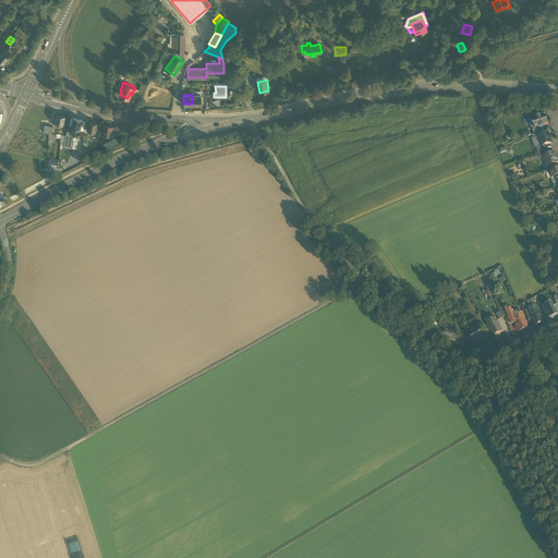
[(201,104),(201,102),(201,95),(195,95),(192,95),(192,104),(201,104)]
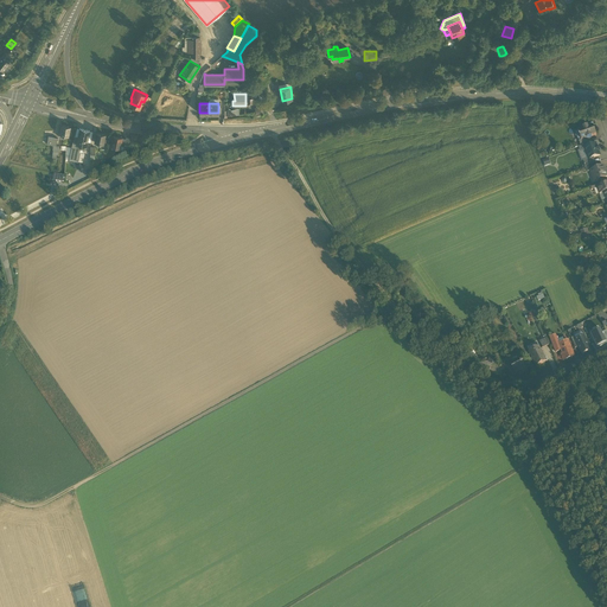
[(62,135),(64,135),(65,134),(69,135),(71,126),(62,125),(59,133),(62,133),(62,135)]
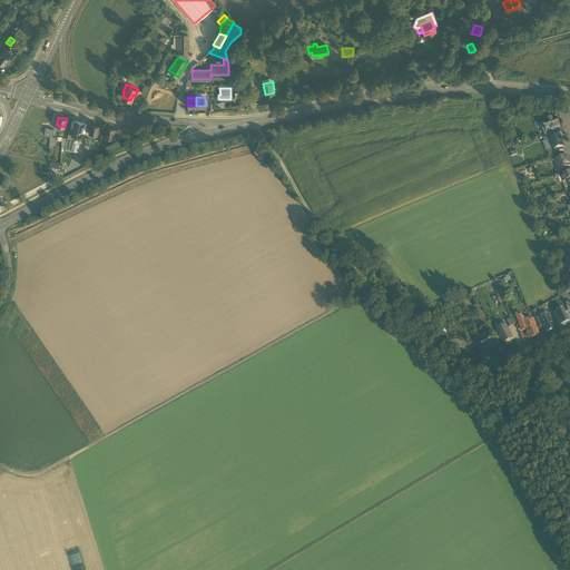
[(544,129),(546,133),(553,130),(560,127),(557,119),(552,120),(552,119),(547,120),(548,123),(543,124),(543,125),(541,125),(543,129),(544,128),(544,129)]
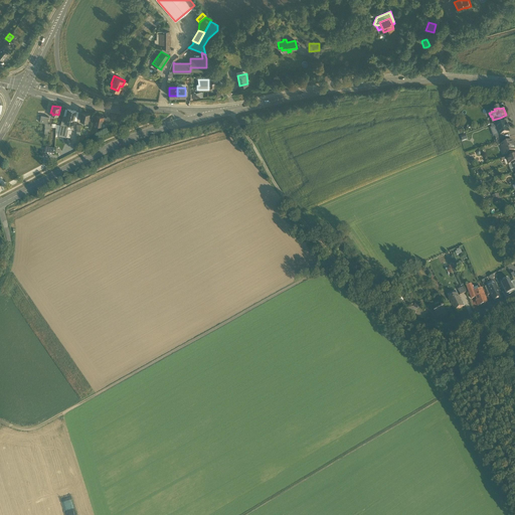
[(66,116),(65,121),(72,123),(73,118),(75,111),(67,109),(66,116)]
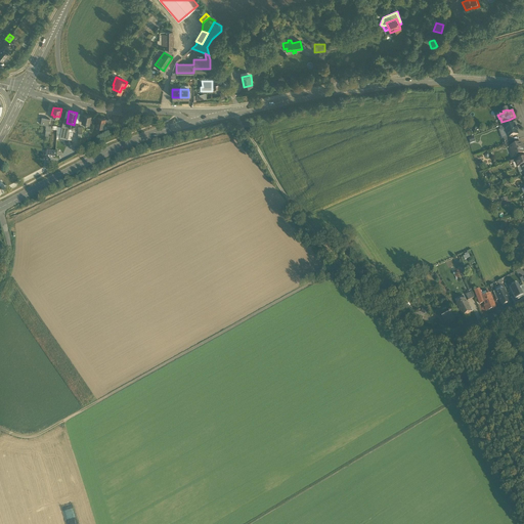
[(81,122),(86,123),(89,124),(91,116),(83,114),(81,122)]
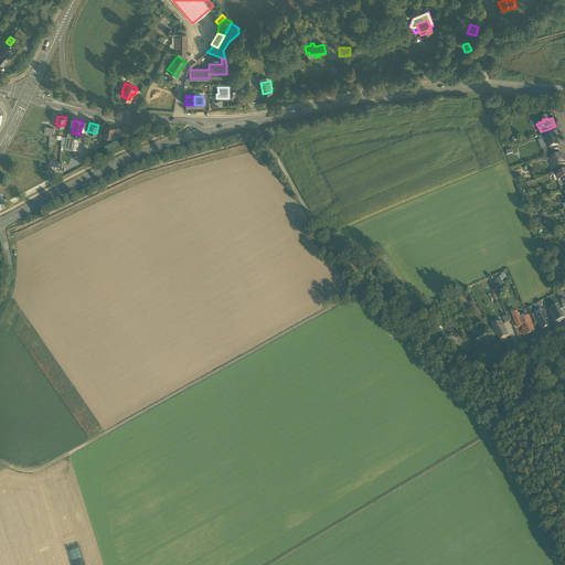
[(104,135),(112,137),(112,135),(114,128),(114,127),(105,126),(104,135)]
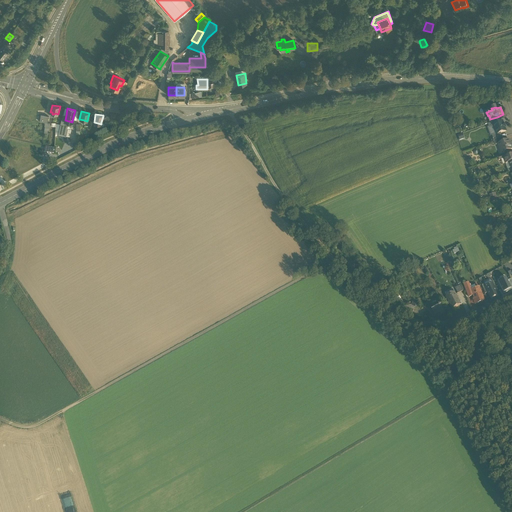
[(496,134),(496,135),(501,133),(506,131),(505,128),(504,125),(502,122),(500,123),(493,125),(493,126),(496,134)]
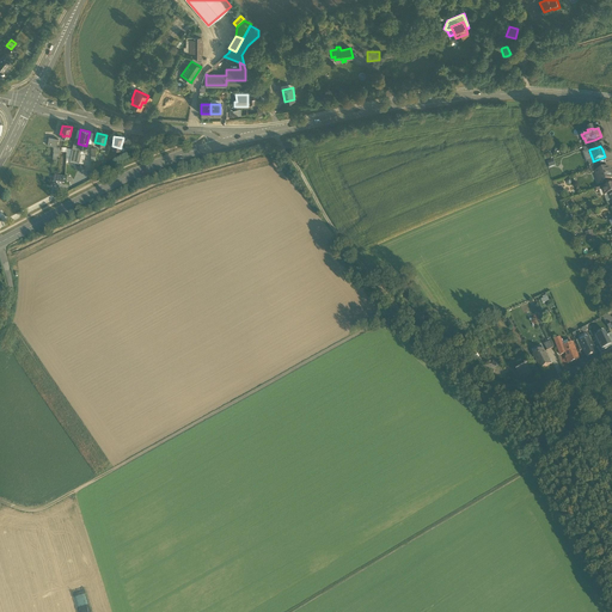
[(69,160),(79,161),(81,148),(77,147),(73,147),(73,148),(72,148),(69,160)]
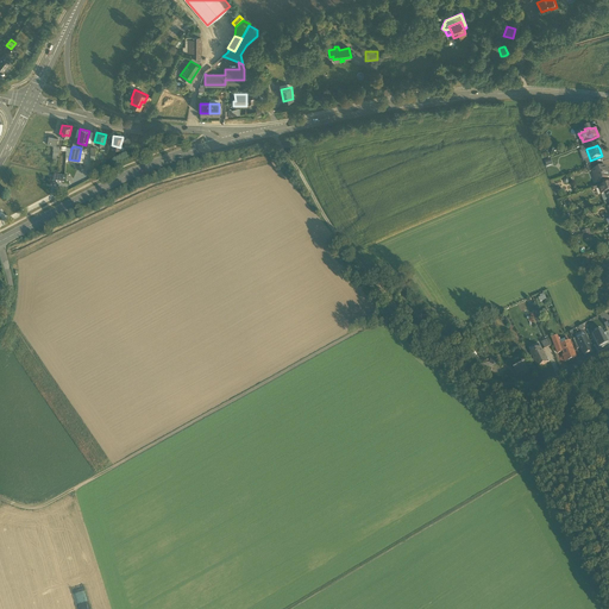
[(584,162),(585,162),(590,159),(586,150),(585,150),(579,152),(584,162)]
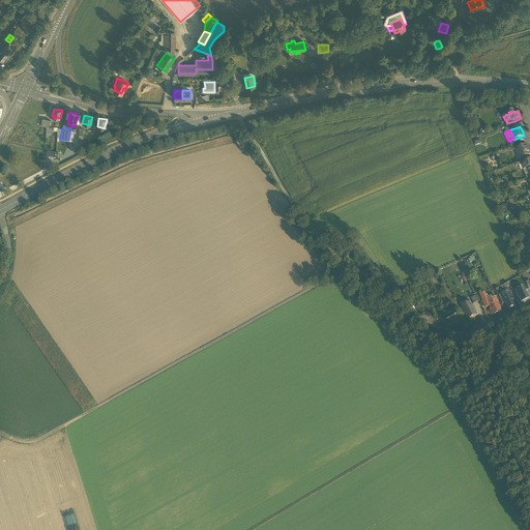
[(522,147),(520,142),(511,146),(512,151),(516,150),(516,149),(522,147)]
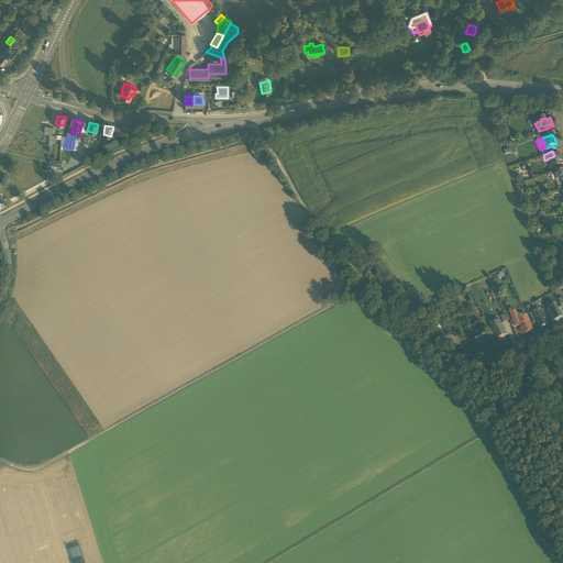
[(552,164),(553,168),(562,164),(562,163),(560,154),(554,156),(548,158),(548,159),(549,163),(552,164)]
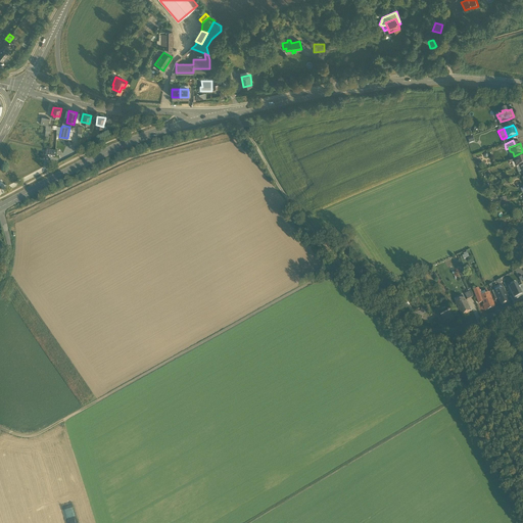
[(500,199),(502,206),(508,204),(506,197),(500,199)]
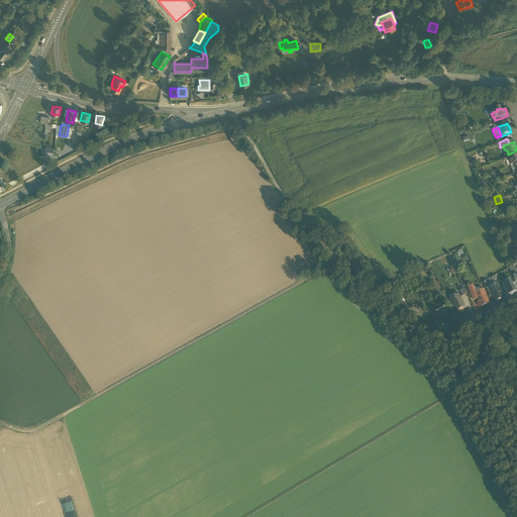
[(503,285),(509,297),(513,295),(513,294),(516,292),(513,284),(511,281),(503,285)]
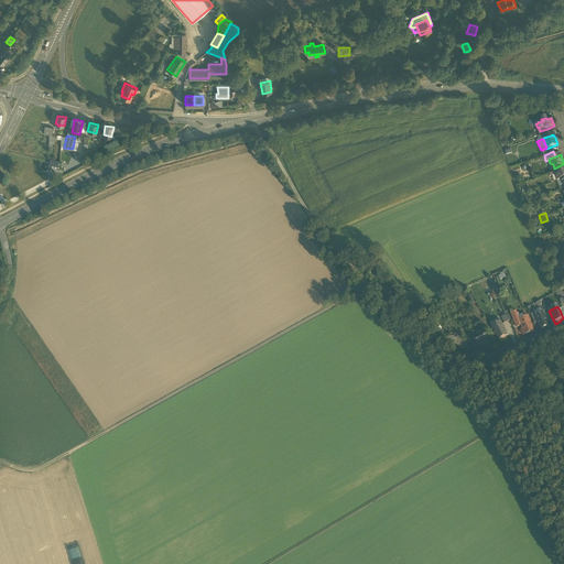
[(517,328),(521,326),(519,321),(520,321),(518,316),(517,312),(511,314),(517,328)]
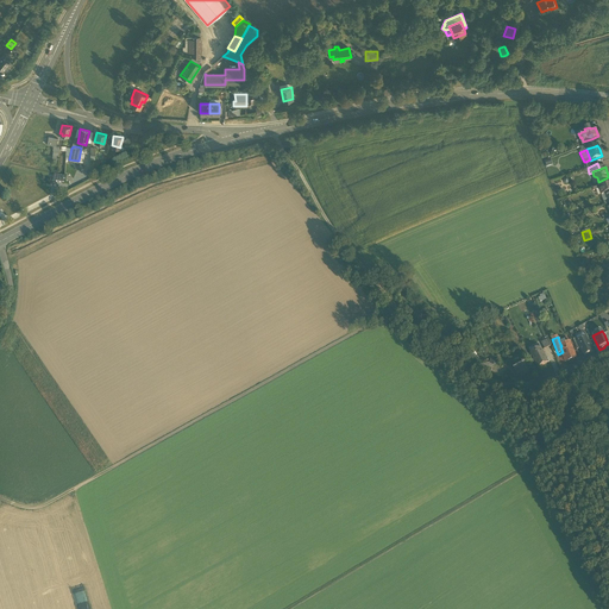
[(592,352),(586,338),(578,343),(581,347),(581,349),(584,356),(592,352)]
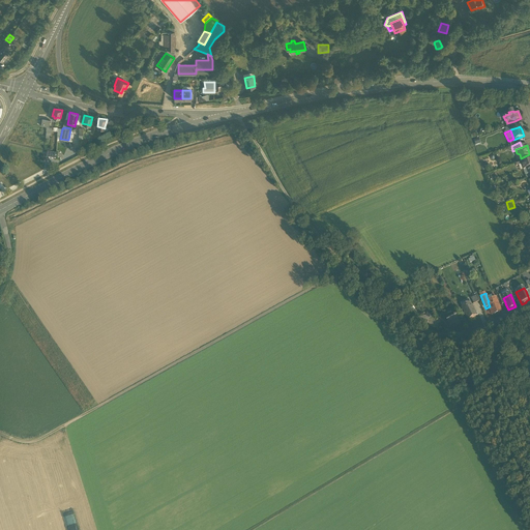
[(471,299),(474,304),(479,301),(477,295),(471,299)]
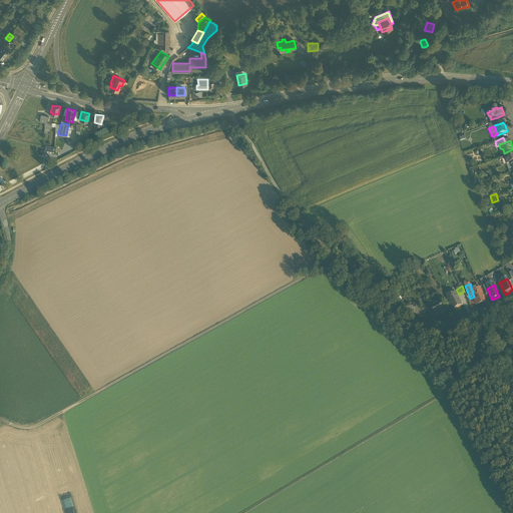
[(477,290),(473,292),(472,292),(474,297),(475,298),(477,305),(485,302),(483,297),(480,289),(477,290)]
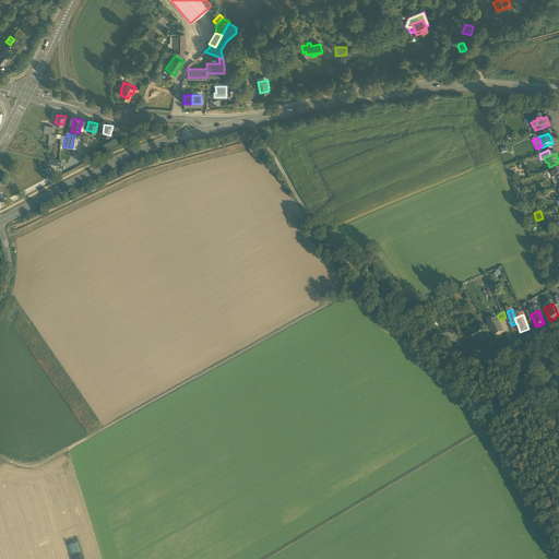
[(486,321),(494,337),(503,333),(495,317),(486,321)]
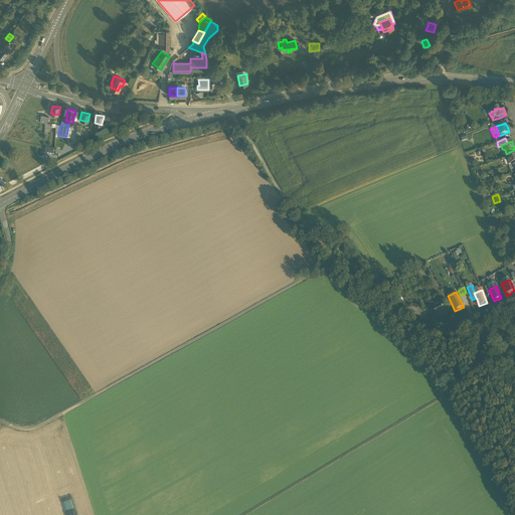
[(433,309),(437,316),(442,314),(442,315),(446,313),(442,304),(433,309)]
